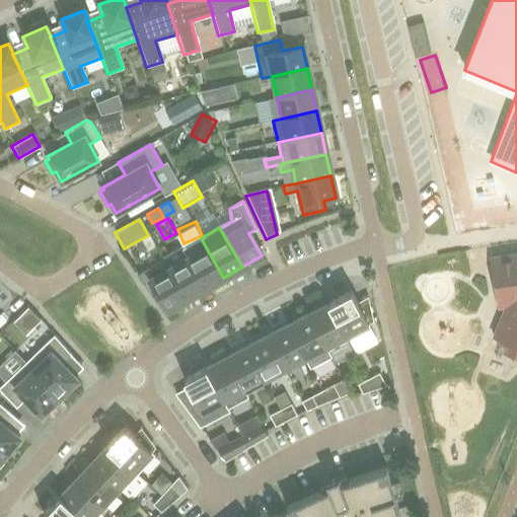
[(204,289),(223,278),(201,238),(180,249),(186,259),(187,257),(204,289)]
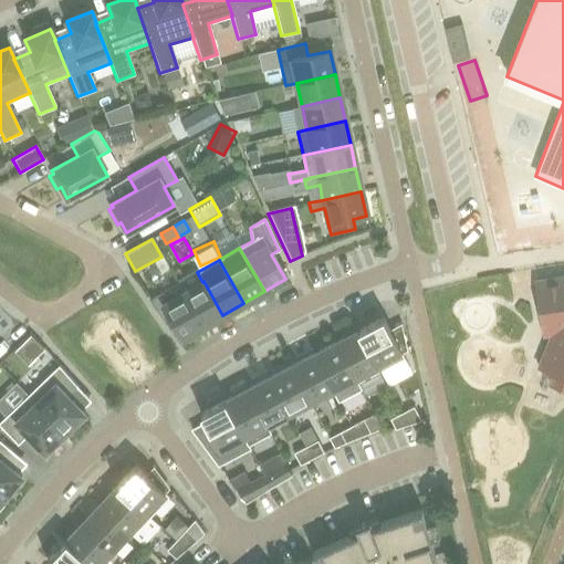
[(563,277),(533,282),(542,336),(550,335),(536,368),(553,375),(547,386),(563,392),(563,277)]
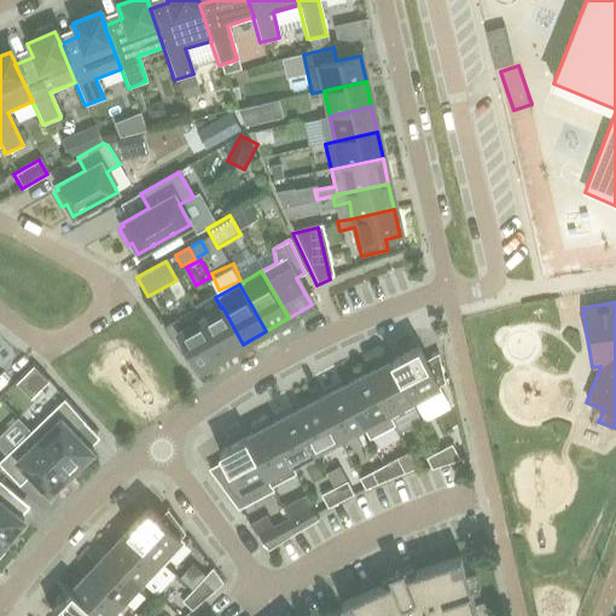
[(222,307),(221,308),(199,320),(220,356),(243,344),(222,307)]
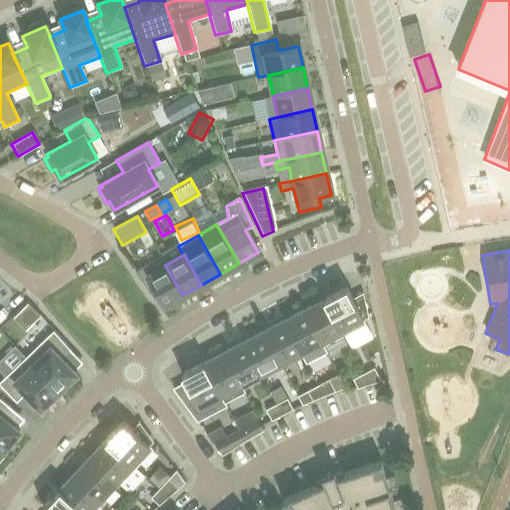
[(165,265),(160,257),(134,271),(150,292),(154,290),(163,306),(182,295),(165,265)]
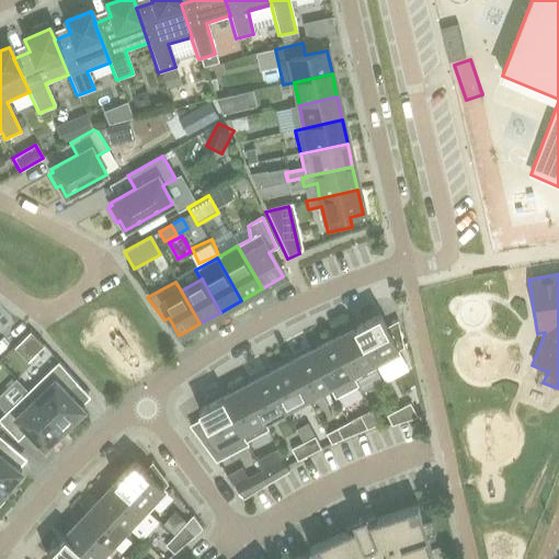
[(354,329),(375,369),(399,356),(378,317),(354,329)]
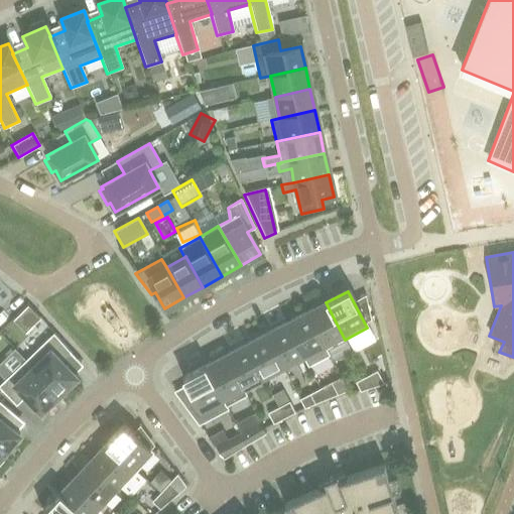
[(305,313),(325,350),(345,340),(326,302),(305,313)]
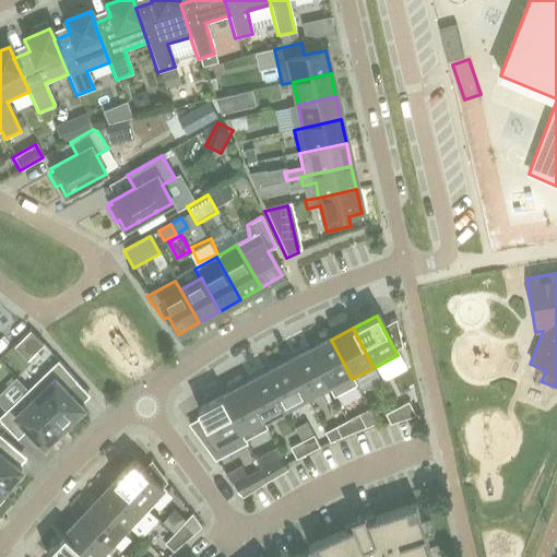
[(308,351),(330,391),(352,379),(331,340),(308,351)]
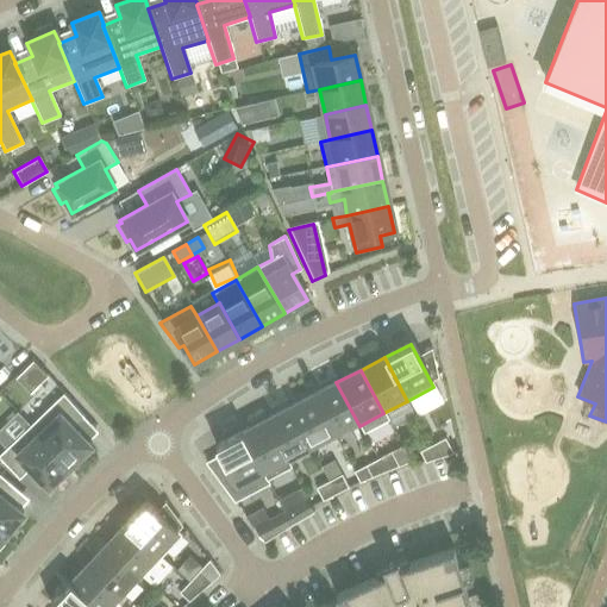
[(312,395),(335,438),(360,426),(336,382),(312,395)]
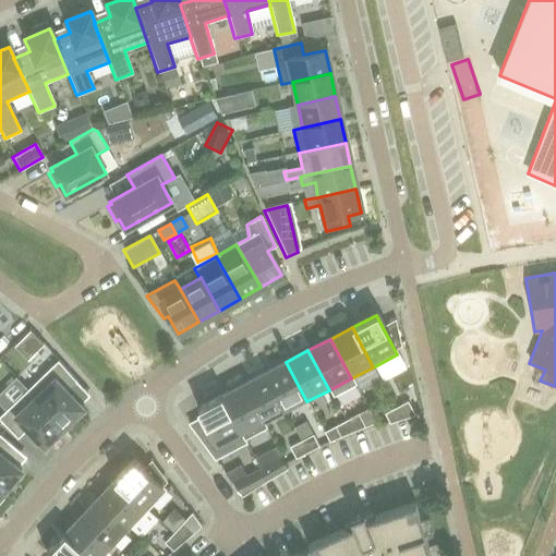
[(57,361),(26,390),(62,427),(82,409),(65,391),(75,382),(57,361)]
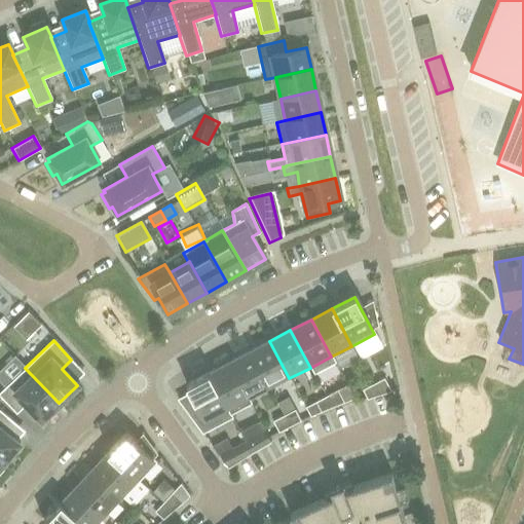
[(289,378),(269,341),(249,352),(266,385),(273,381),(275,386),(289,378)]
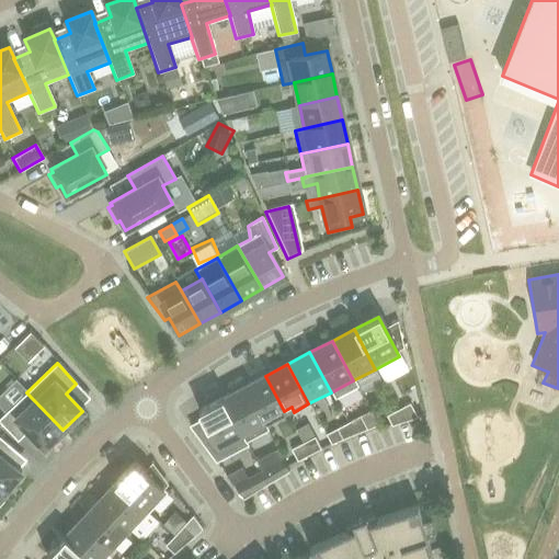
[(195,407),(225,395),(216,373),(186,385),(195,407)]
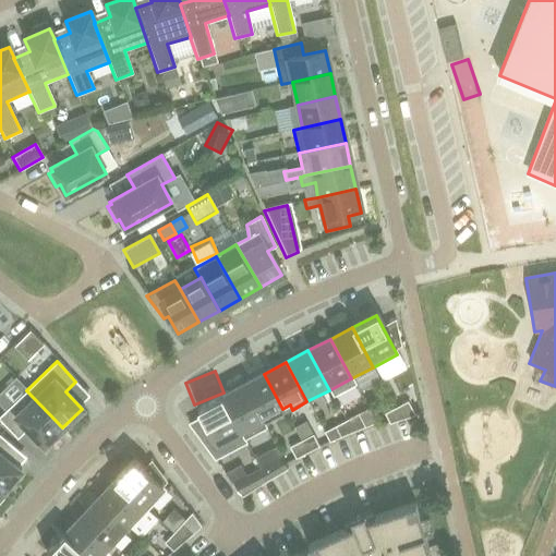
[(261,420),(262,420),(282,409),(264,374),(242,385),(261,420)]
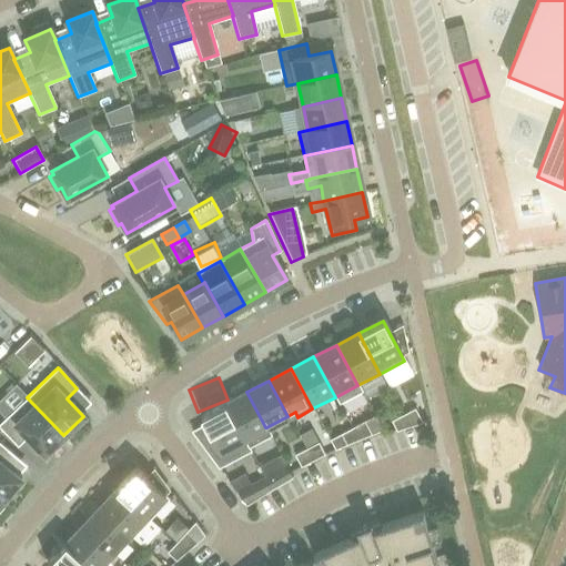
[(224,404),(245,444),(246,447),(270,435),(266,427),(265,427),(246,392),(224,404)]
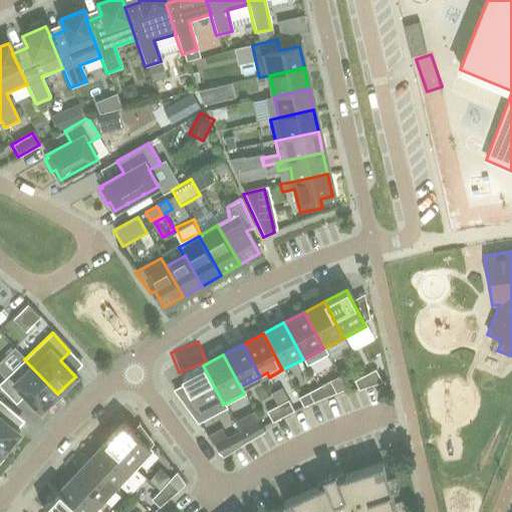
[(40,411),(57,394),(24,359),(0,381),(0,388),(22,411),(31,402),(40,411)]
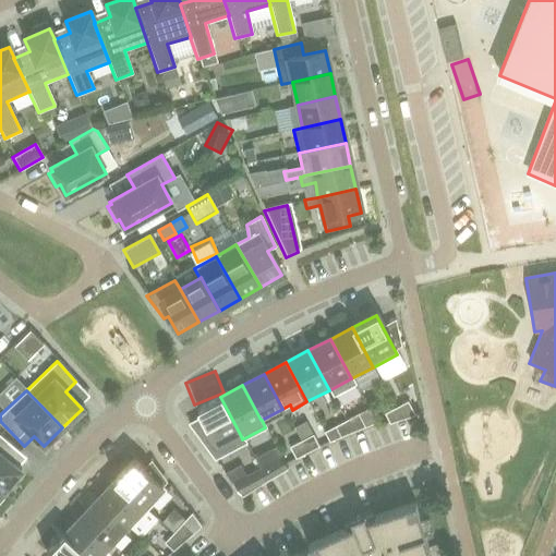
[(241,436),(220,397),(196,409),(217,449),(241,436)]
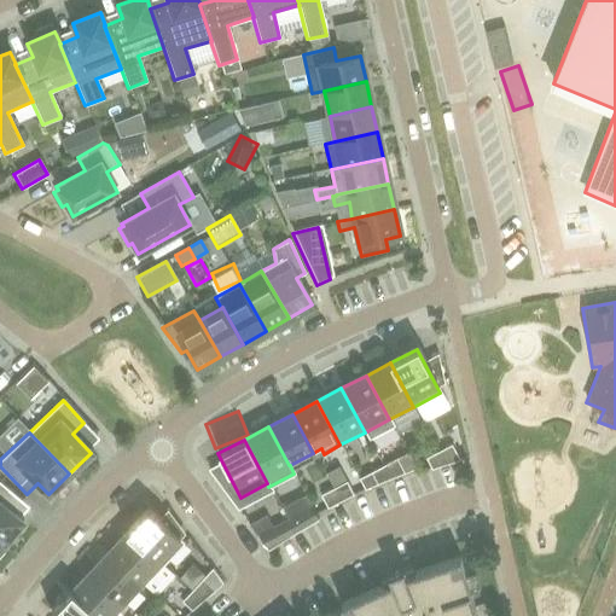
[(437,452),(443,465),(458,460),(451,446),(437,452)]
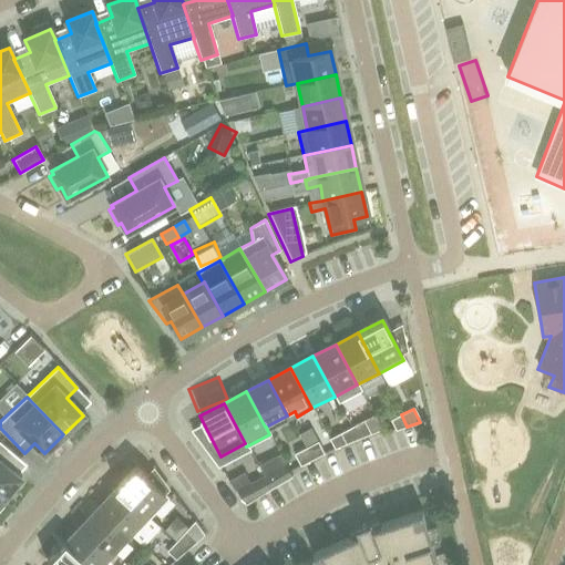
[(401,414),(389,421),(394,431),(407,427),(401,414)]
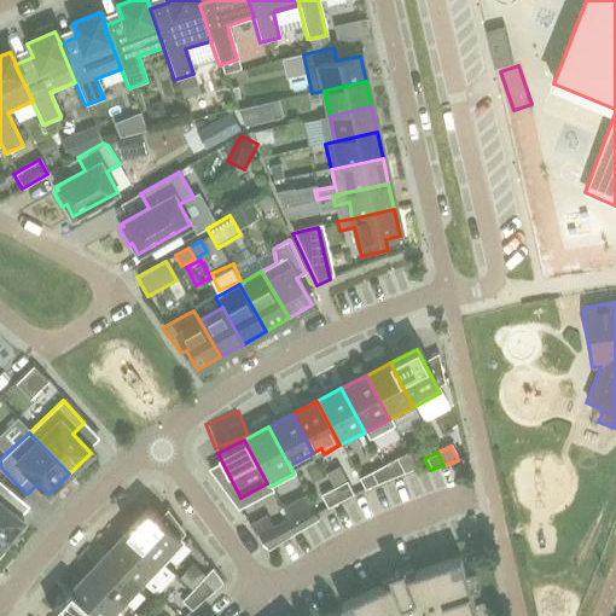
[(389,478),(402,474),(395,459),(382,466),(389,478)]
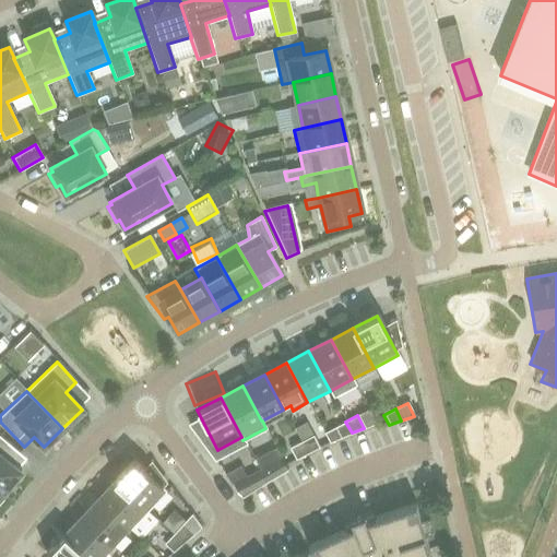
[(352,433),(345,422),(334,427),(340,438),(352,433)]
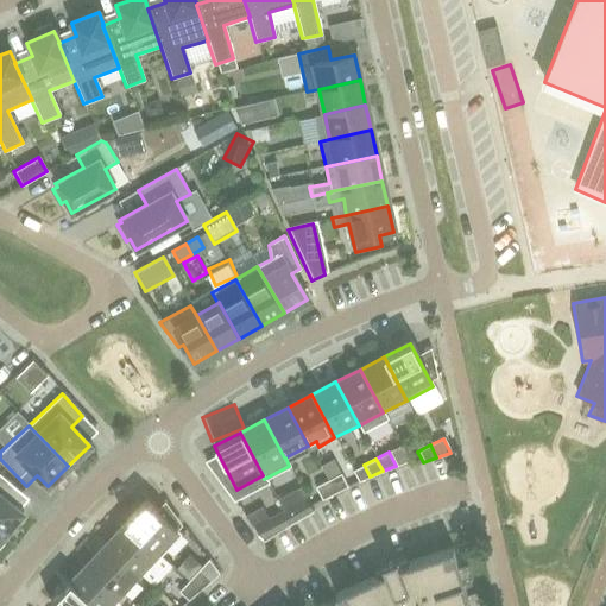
[(333,493),(346,487),(339,474),(327,481),(333,493)]
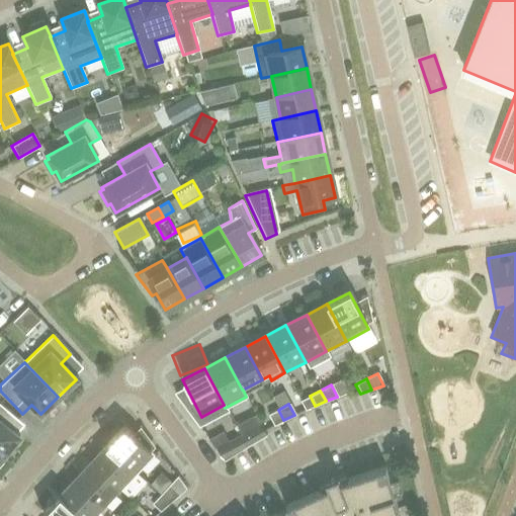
[(0,454),(3,456),(19,437),(2,423),(10,413),(0,405),(0,454)]
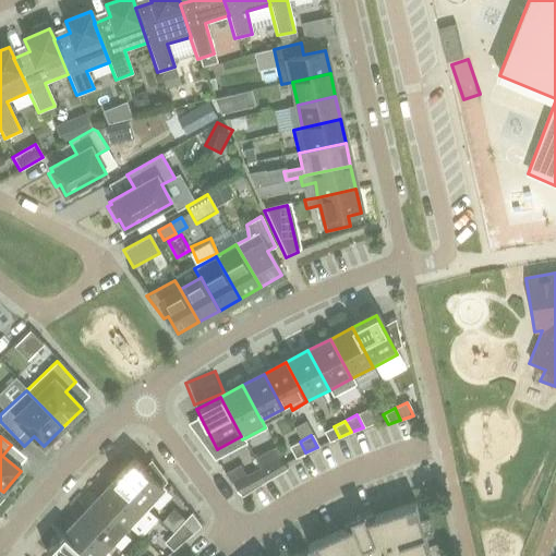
[(305,452),(300,442),(288,447),(294,459),(305,452)]
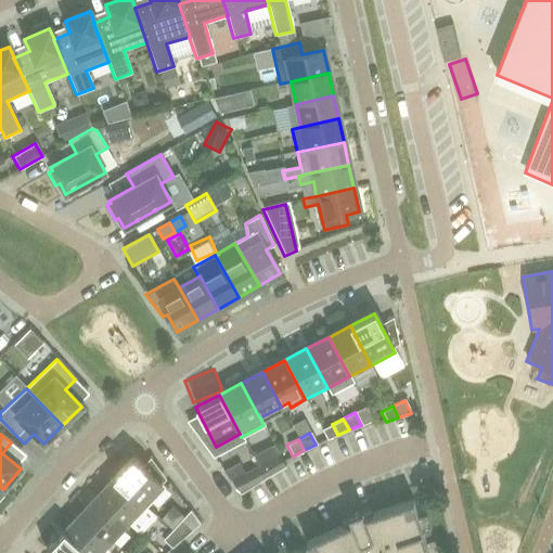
[(142,504),(141,505),(145,509),(164,488),(131,458),(113,477),(142,504)]
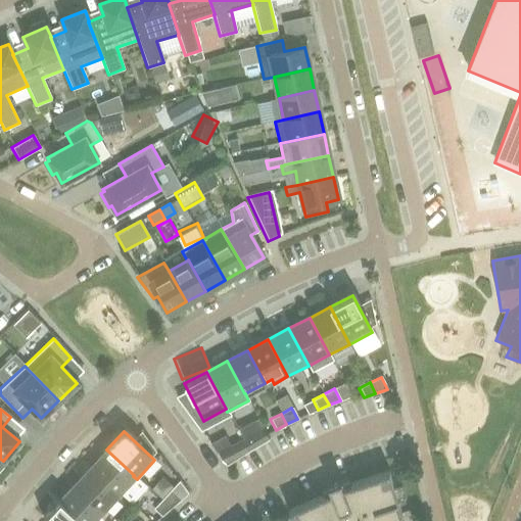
[(241,439),(248,452),(258,445),(251,433),(241,439)]
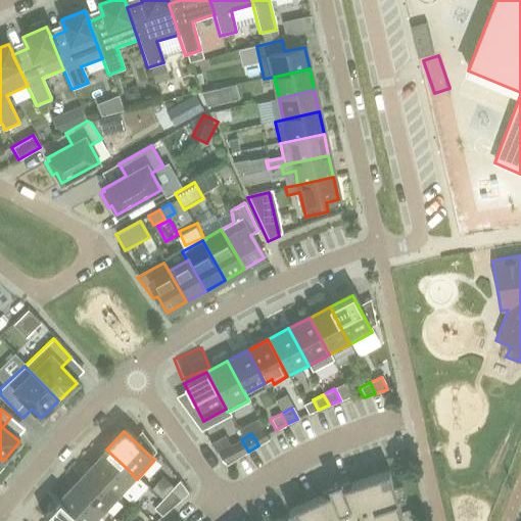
[(248,452),(241,439),(217,454),(225,466),(248,452)]
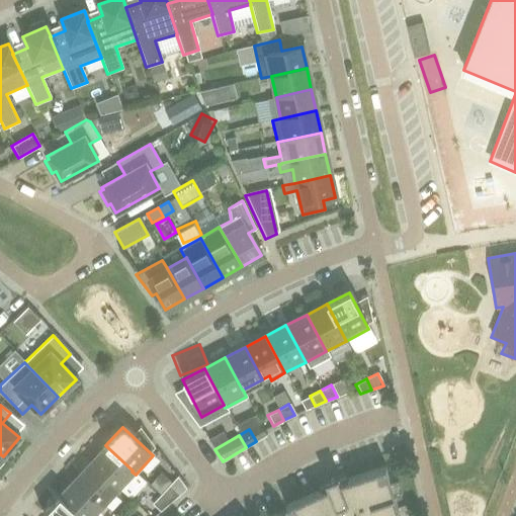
[(133,470),(105,445),(90,462),(116,488),(120,491),(136,475),(132,471),(133,470)]
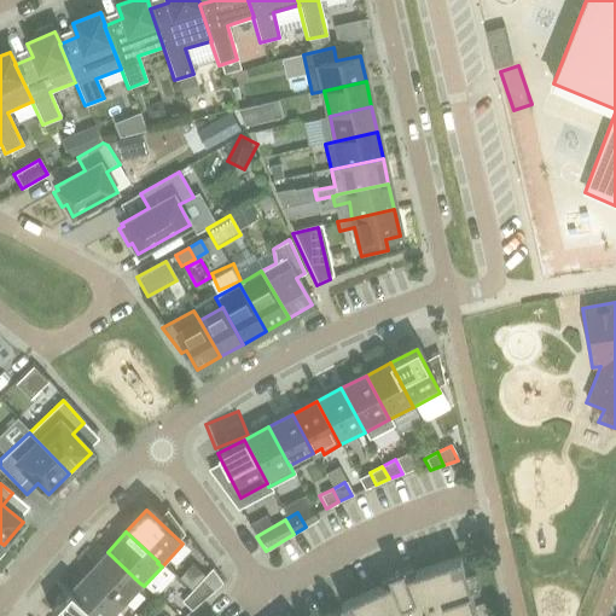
[(88,573),(121,602),(139,582),(108,552),(88,573)]
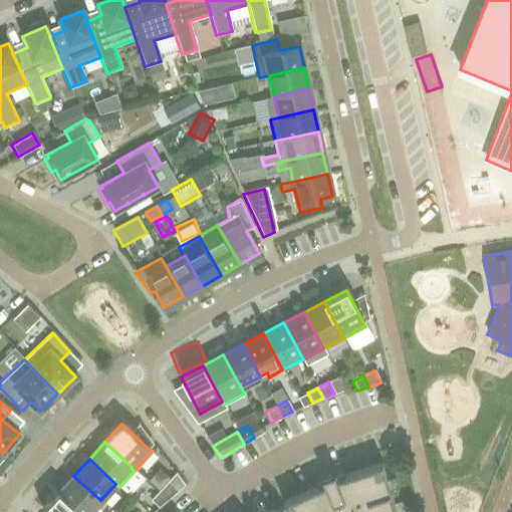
[(395,511),(389,493),(391,492),(381,464),(338,481),(335,474),(316,482),(319,488),(282,503),(285,511),(395,511)]
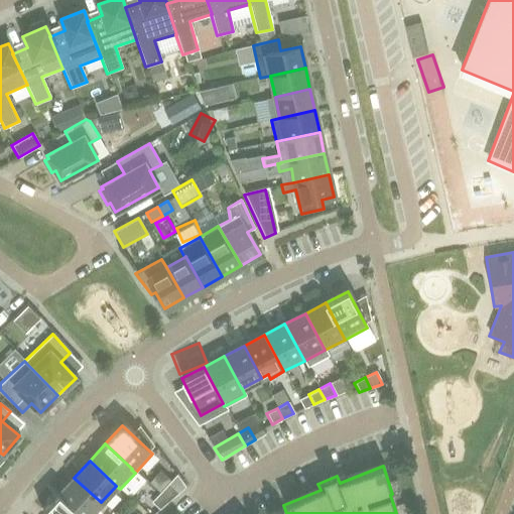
[(159,493),(158,493),(167,502),(185,487),(176,475),(159,493)]
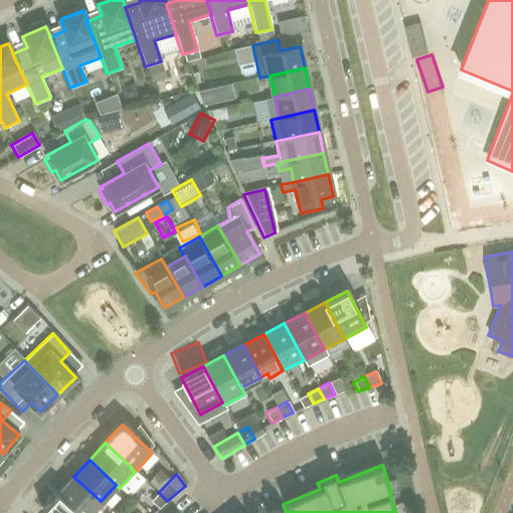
[(89,512),(101,501),(73,477),(57,493),(78,512),(89,512)]
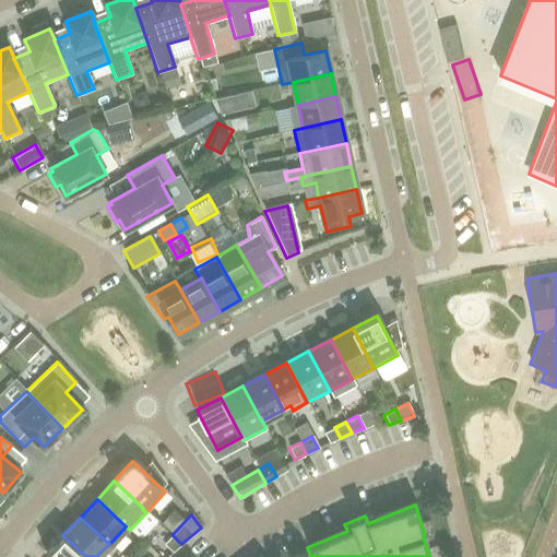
[(172,553),(181,544),(172,534),(163,544),(172,553)]
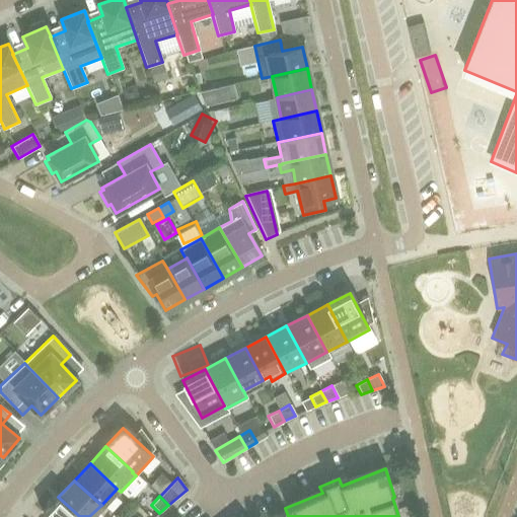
[(79,516),(58,497),(42,515),(43,516),(79,516)]
